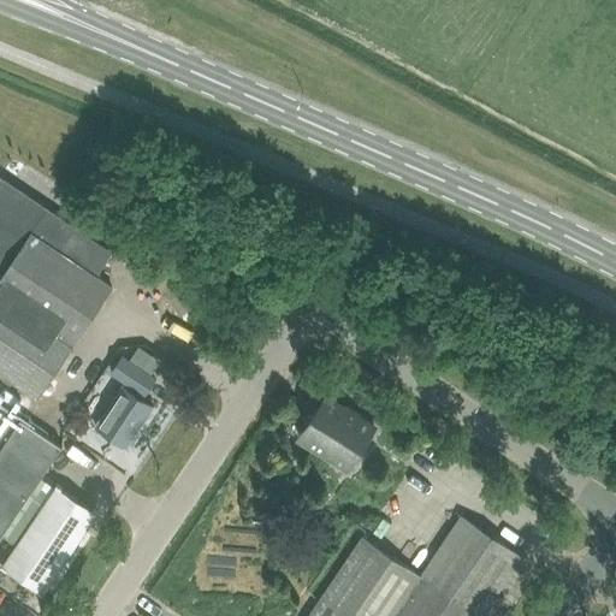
[(0,371),(39,397),(112,289),(96,278),(113,253),(0,177),(0,371)]
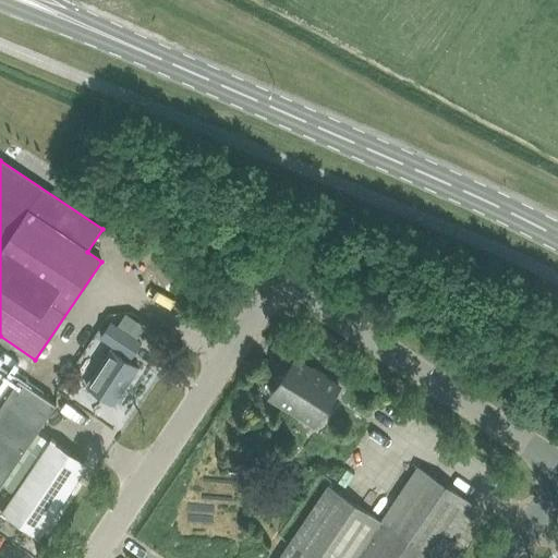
[(140,370),(128,362),(141,341),(110,320),(98,338),(113,348),(86,387),(113,405),(140,370)]
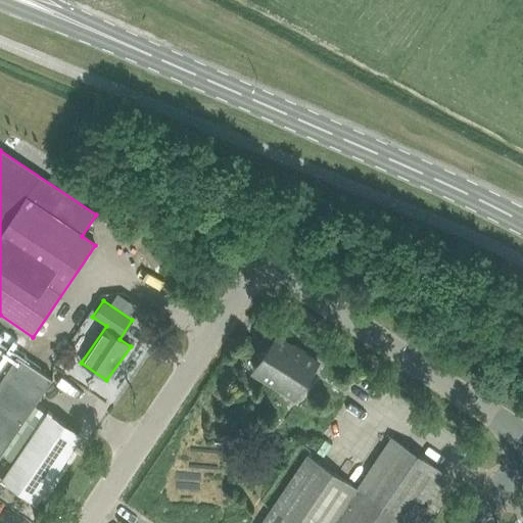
[(278,336),(254,371),(296,398),(319,365),(278,336)]
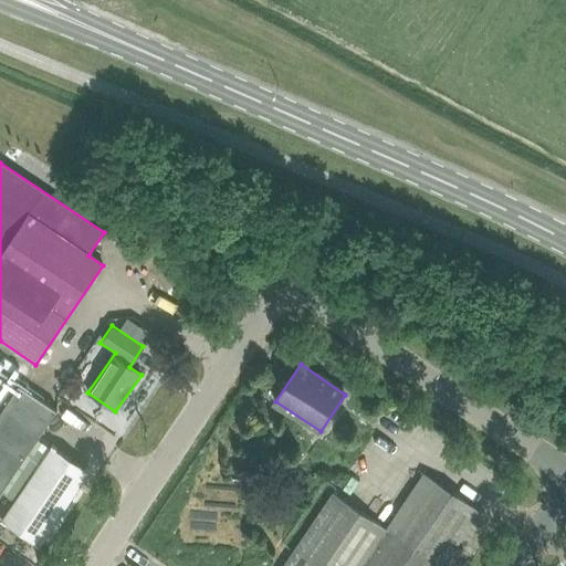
[(0,495),(2,493),(39,439),(58,411),(19,386),(20,385),(0,371),(0,495)]
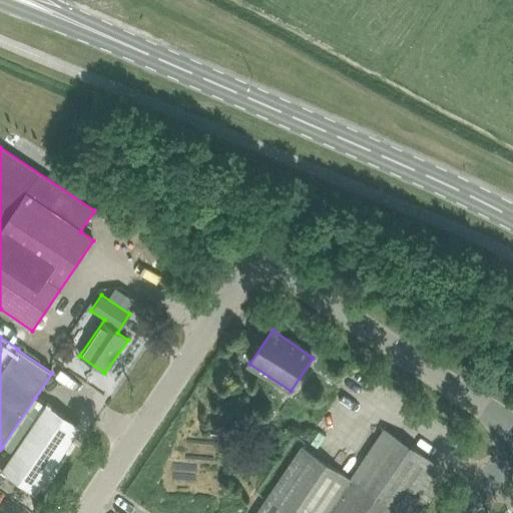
[(35,494),(81,426),(45,402),(44,404),(35,398),(2,447),(12,453),(0,470),(35,494)]
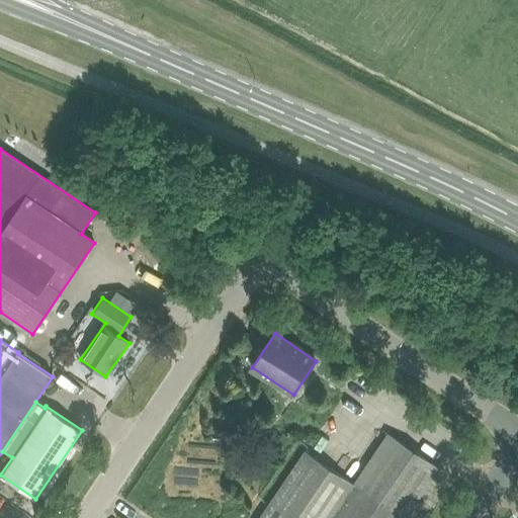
[(405,517),(414,505),(439,467),(389,434),(355,484),(306,451),(259,517),(405,517)]
